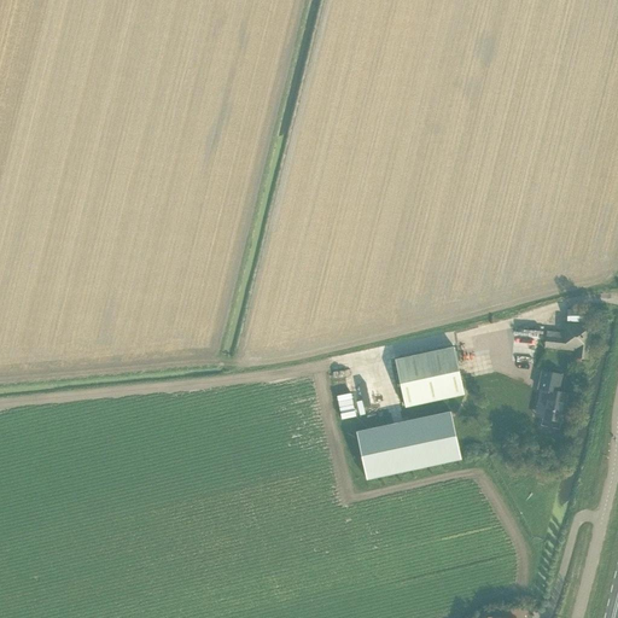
[(576,351),(575,357),(588,359),(592,326),(584,326),(586,310),(567,310),(567,322),(564,322),(563,333),(547,331),(544,349),(576,351)]
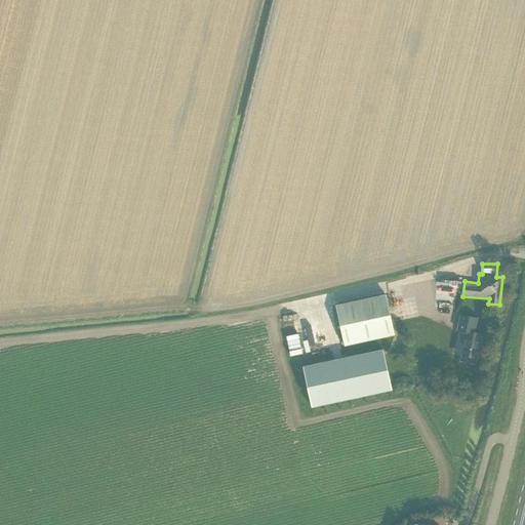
[(447,279),(447,288),(459,288),(459,280),(447,279)]
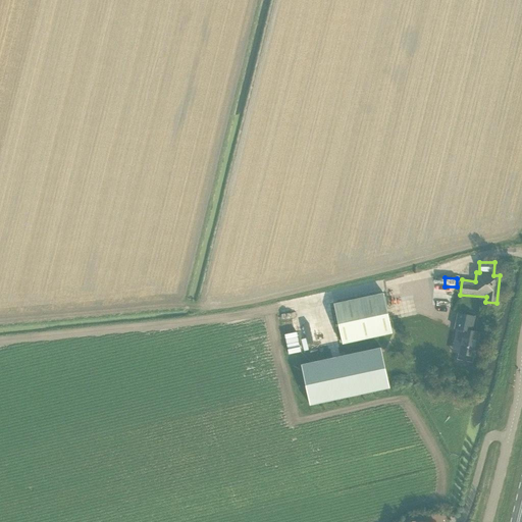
[(382,292),(331,302),(340,342),(390,331),(382,292)]
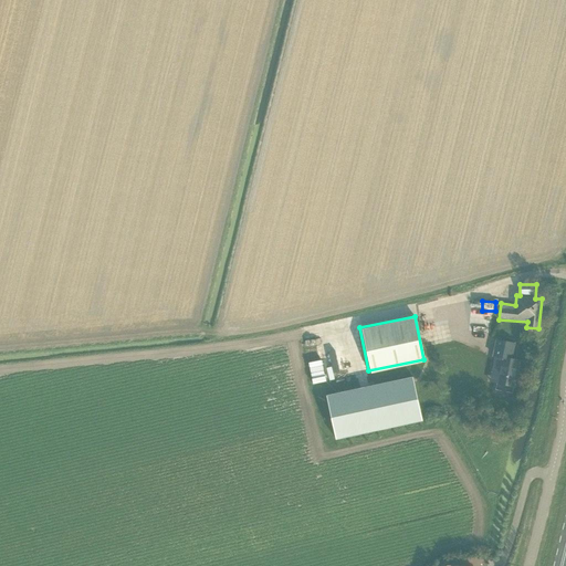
[(501,357),(495,383),(513,387),(519,360),(510,358),(513,344),(495,341),(493,355),(501,357)]
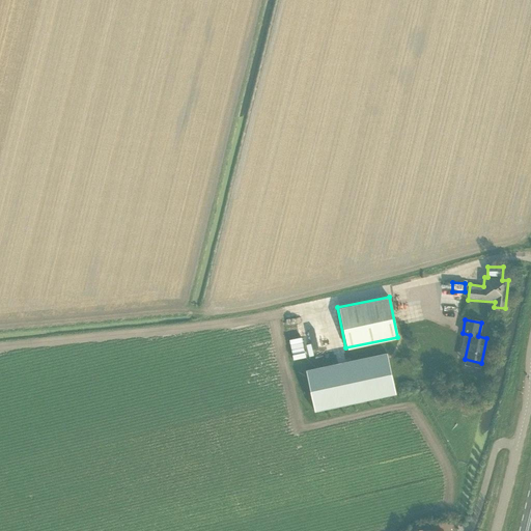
[(342,363),(306,370),(315,412),(396,394),(396,392),(388,354),(342,363)]
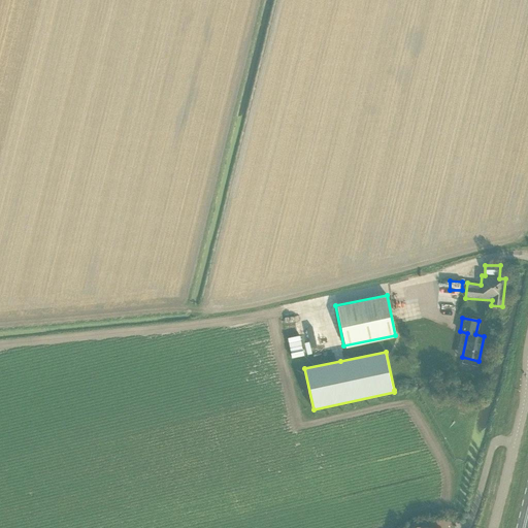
All buildings are outlined.
